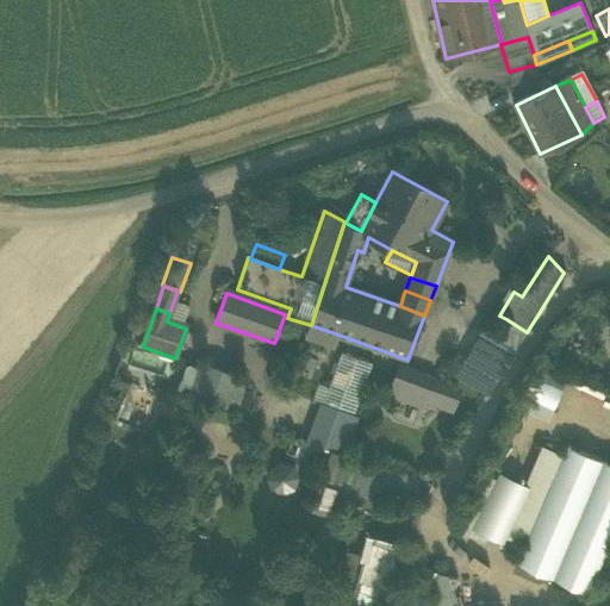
[(515,351),(527,332),(506,319),(493,339),(515,351)]
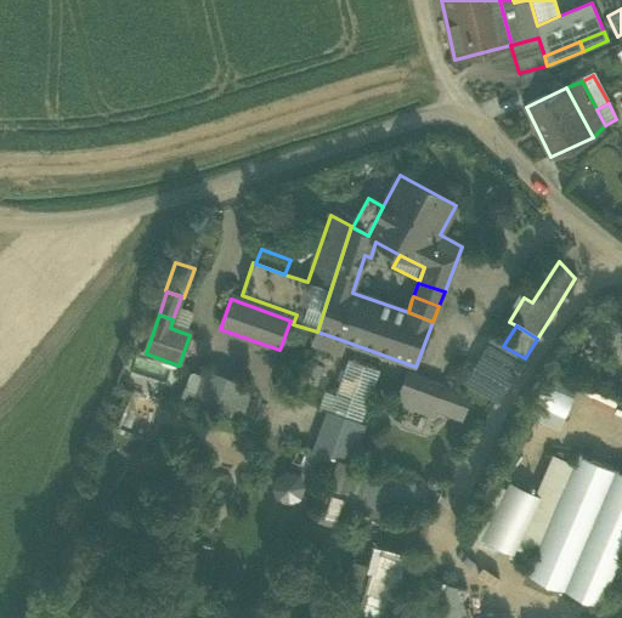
[(345,341),(317,332),(312,345),(341,355),(345,341)]
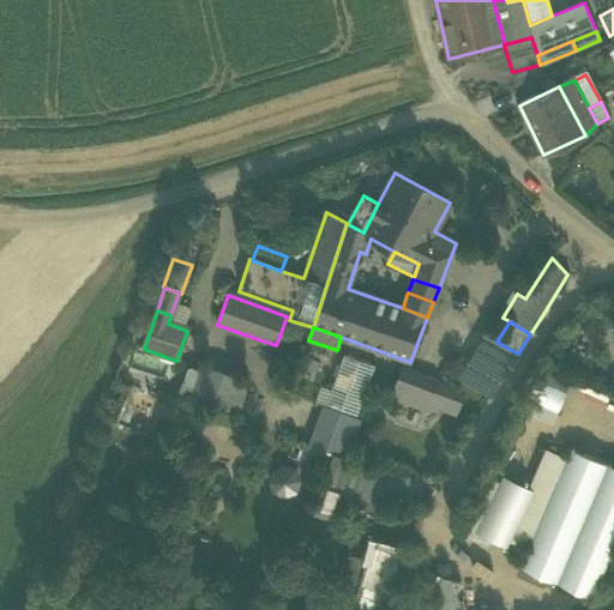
[(489,399),(518,354),(497,342),(485,334),(456,379),(489,399)]
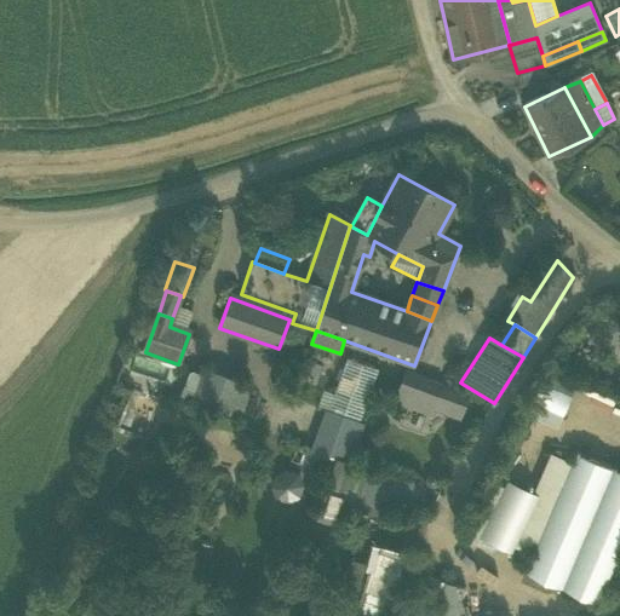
[(321,429),(352,439),(359,422),(378,369),(348,358),(334,395),(328,410),(328,412),(321,429)]
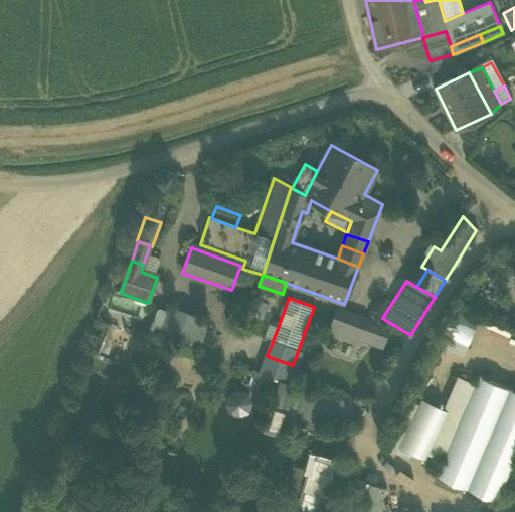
[(200,318),(175,309),(166,335),(191,344),(200,318)]
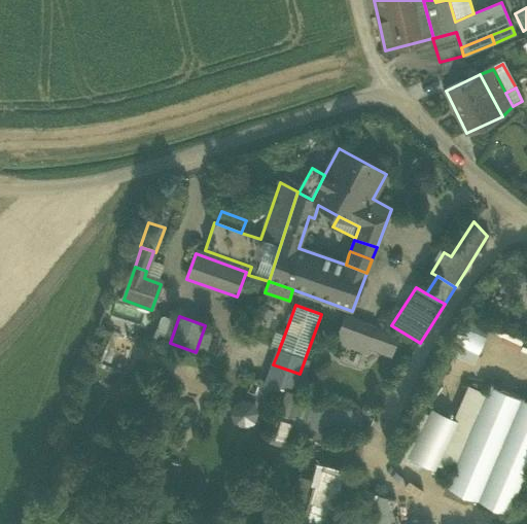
[(461,325),(486,338),(490,329),(465,317),(461,325)]
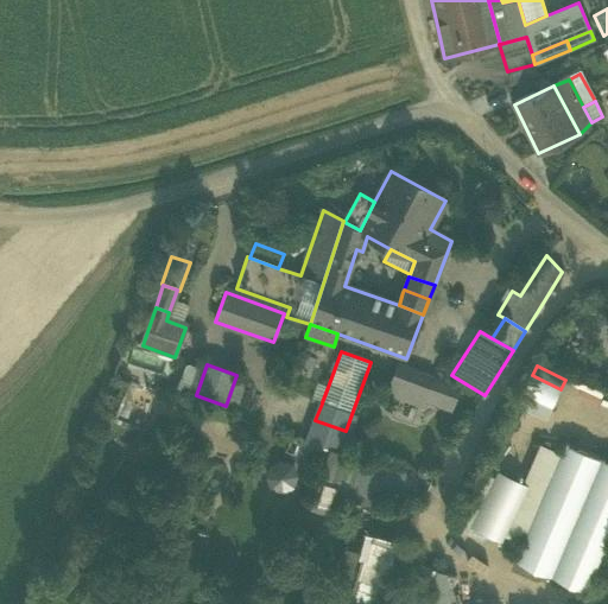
[(386,395),(420,408),(423,401),(431,380),(397,367),(386,395)]
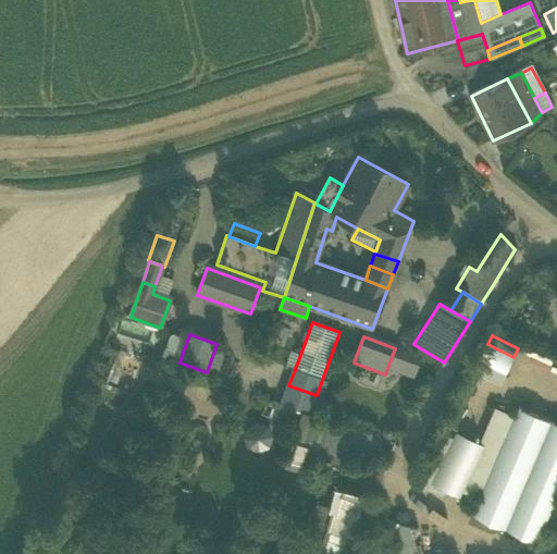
[(514,357),(487,344),(479,362),(505,374),(514,357)]
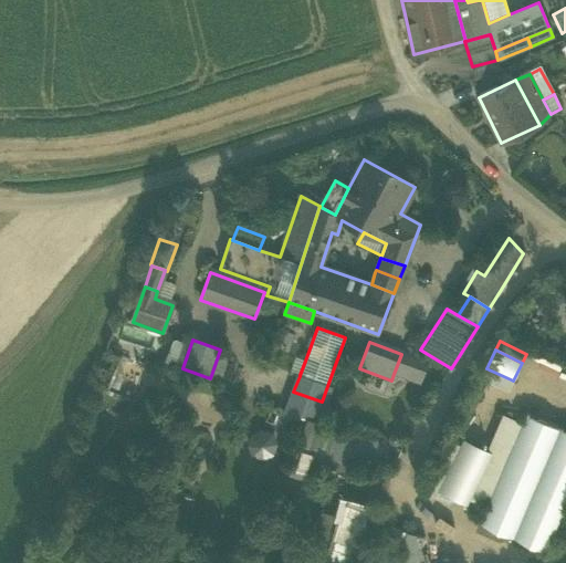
[(408,379),(418,384),(426,364),(401,354),(394,374),(408,379)]
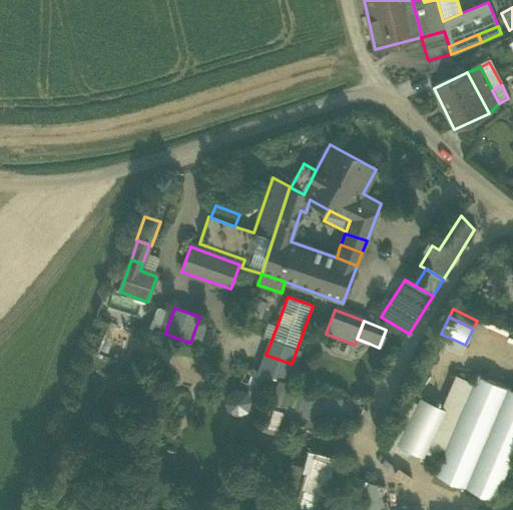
[(264,337),(272,340),(277,327),(268,324),(264,337)]
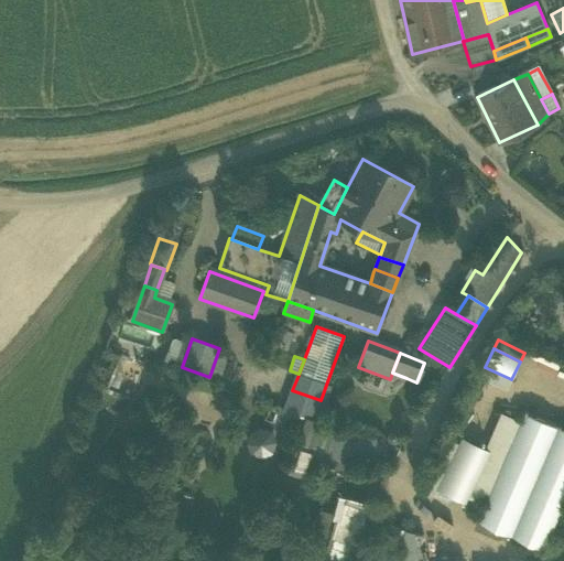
[(506,391),(511,379),(485,367),(479,378),(506,391)]
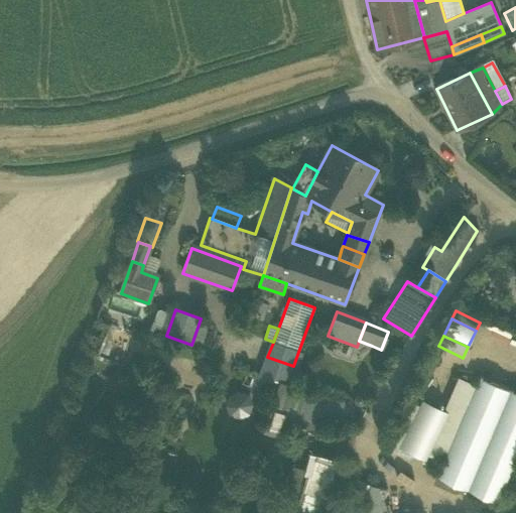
[(303,354),(298,352),(293,366),(267,357),(273,343),(270,342),(254,389),(275,396),(279,382),(292,387),(303,354)]
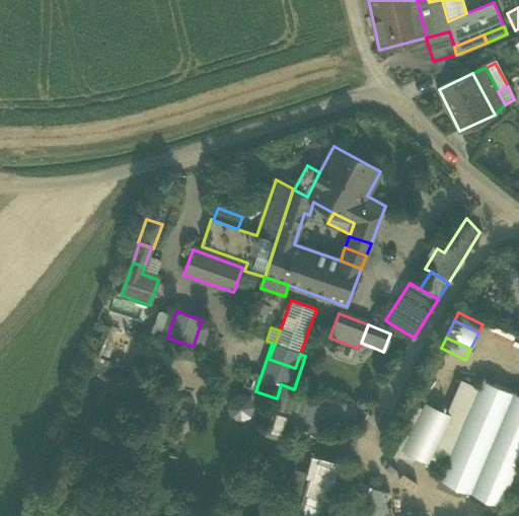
[(441,478),(501,505),(518,463),(518,394),(484,379),(479,390),(448,461),(441,478)]
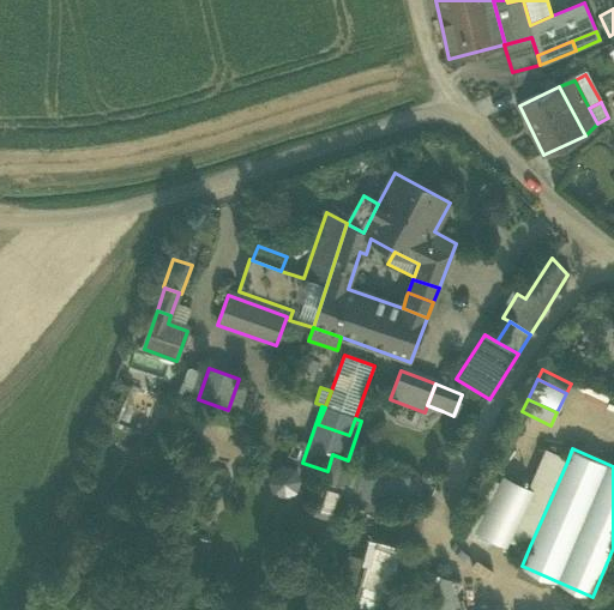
[(530,545),(567,461),(547,452),(530,490),(510,537),(530,545)]
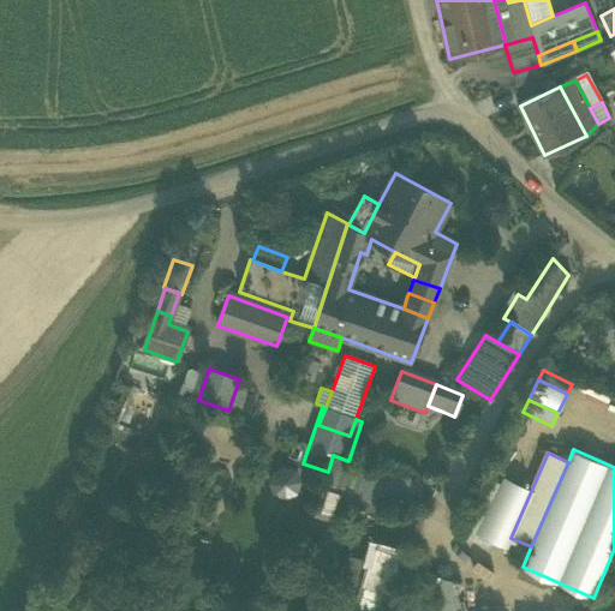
[(316,510),(338,517),(354,462),(348,461),(333,455),(328,472),(316,510)]
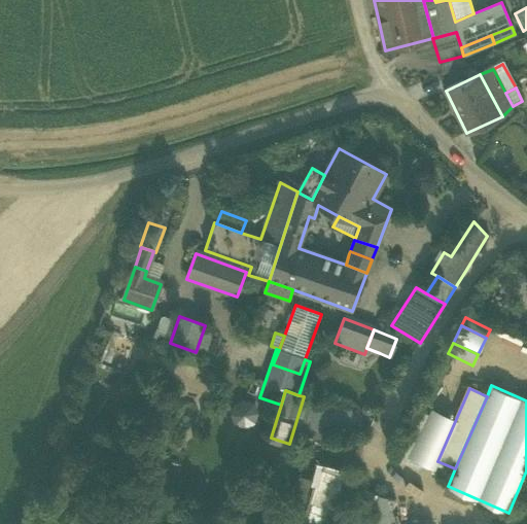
[(364,432),(373,420),(310,397),(297,431),(299,435),(328,446),(332,435),(364,432)]
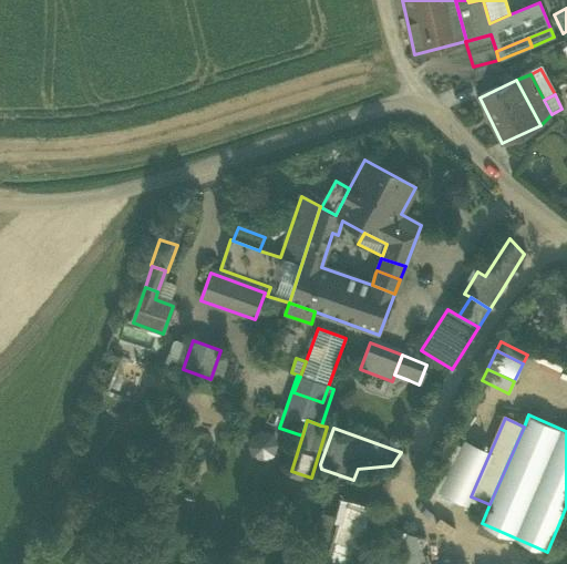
[(271,434),(263,431),(250,437),(248,450),(253,458),(264,462),(271,459),(278,447),(271,434)]
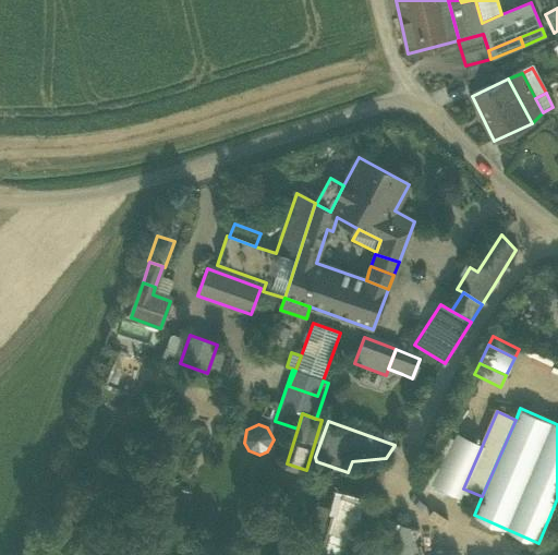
[(463,489),(482,446),(457,434),(453,439),(456,442),(433,486),(459,501),(463,489)]
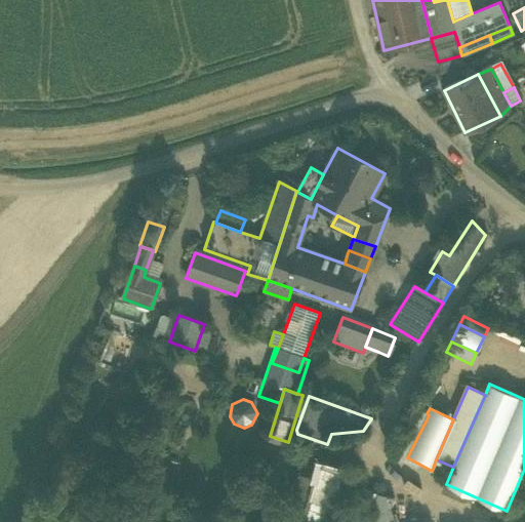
[(427,413),(416,409),(392,456),(405,463),(407,457),(429,415),(427,413)]
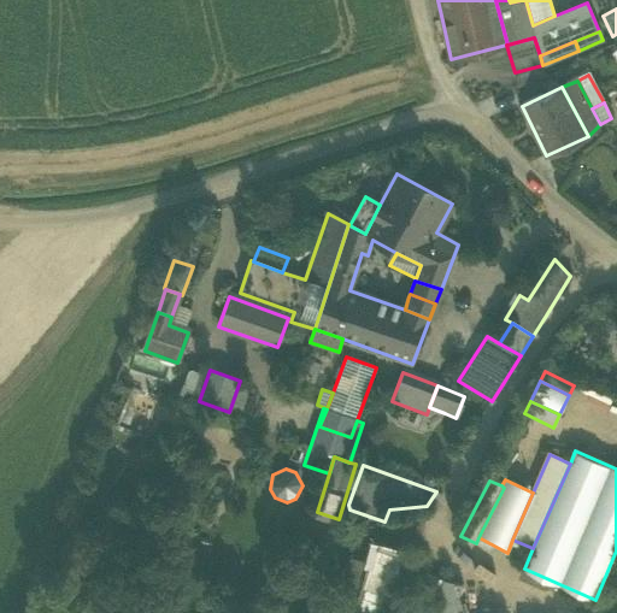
[(356,608),(370,612),(387,612),(406,552),(374,543),(368,565),(362,588),(356,608)]
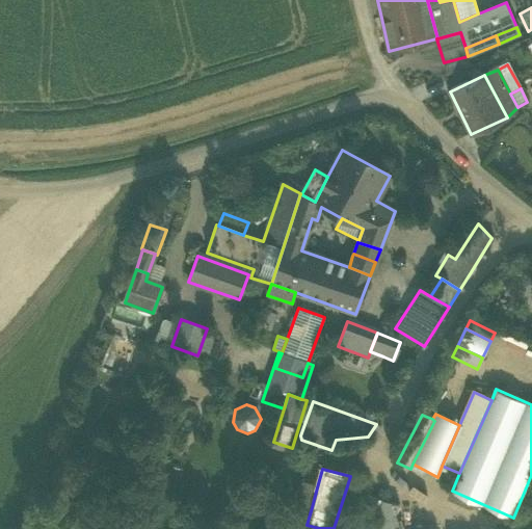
[(312,507),(317,487),(301,482),(296,502),(312,507)]
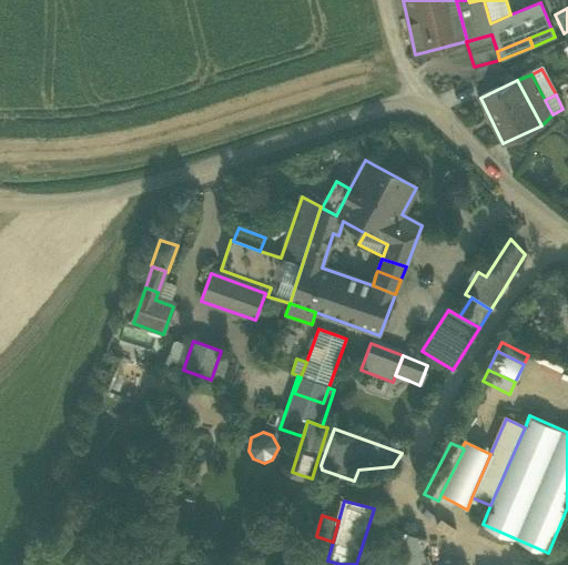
[(424,540),(408,535),(397,564),(416,564),(421,548),(424,540)]
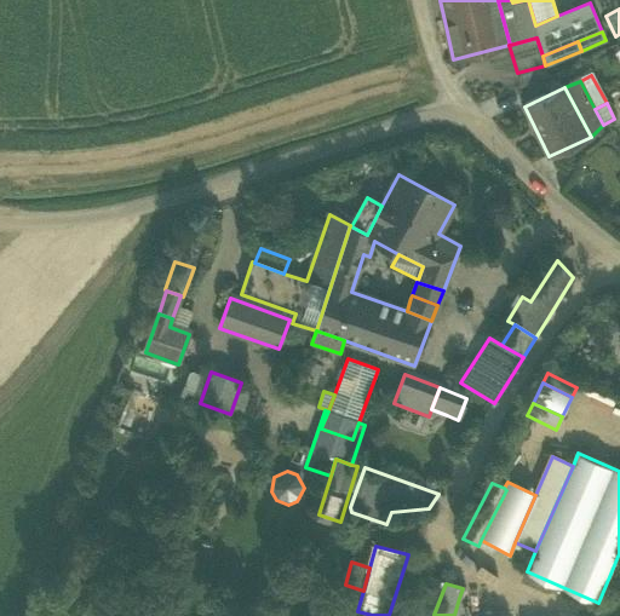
[(465,615),(459,598),(454,615),(465,615)]
